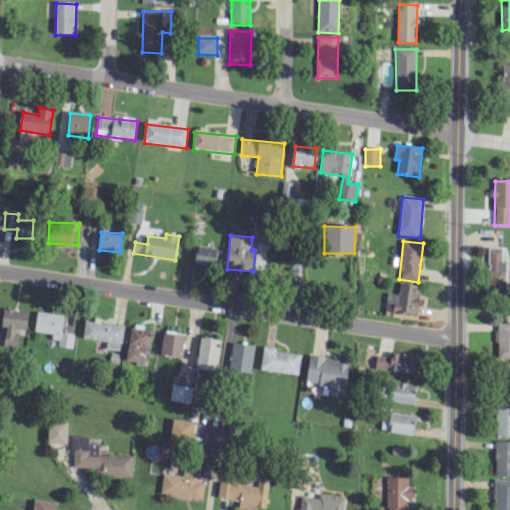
[(195,265),(216,268),(219,250),(198,247),(195,265)]
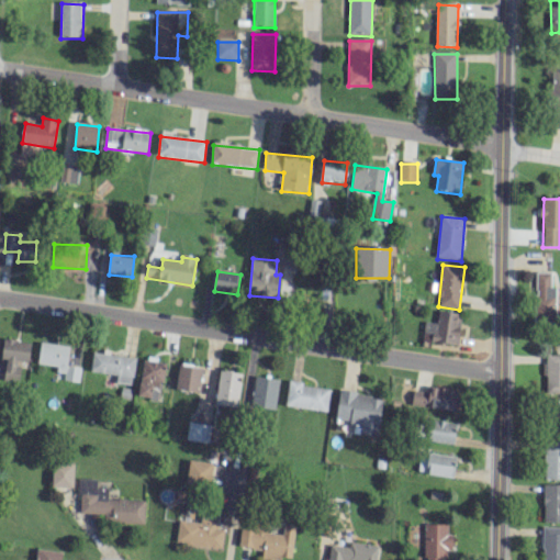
[(537,324),(557,324),(556,288),(552,288),(552,273),(536,273),(537,324)]
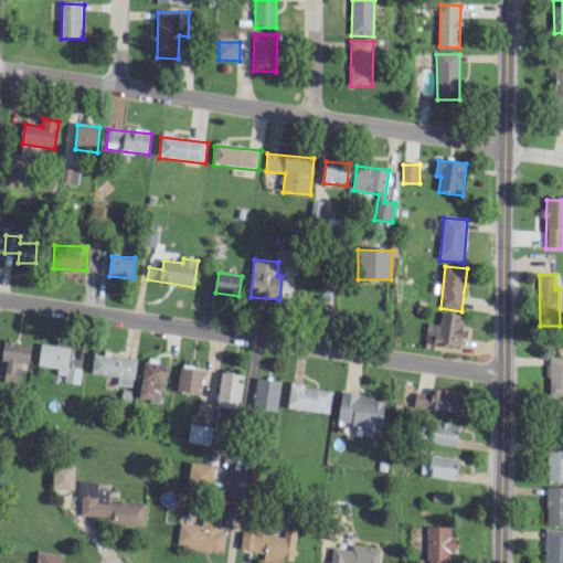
[(428,325),(427,336),(435,336),(434,344),(461,348),(465,316),(442,314),(441,326),(428,325)]
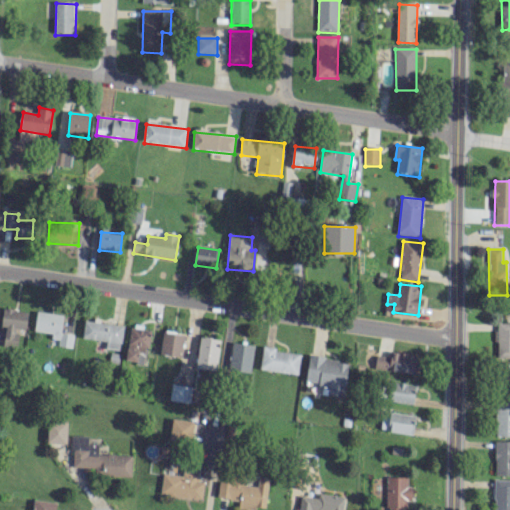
[(4,347),(18,349),(20,332),(26,333),(29,313),(4,309),(1,328),(7,329),(4,347)]
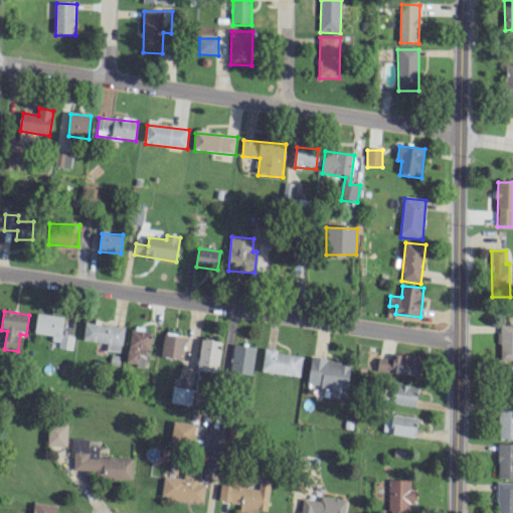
[(73,351),(75,338),(62,336),(64,318),(38,315),(35,336),(60,340),(59,349),(73,351)]
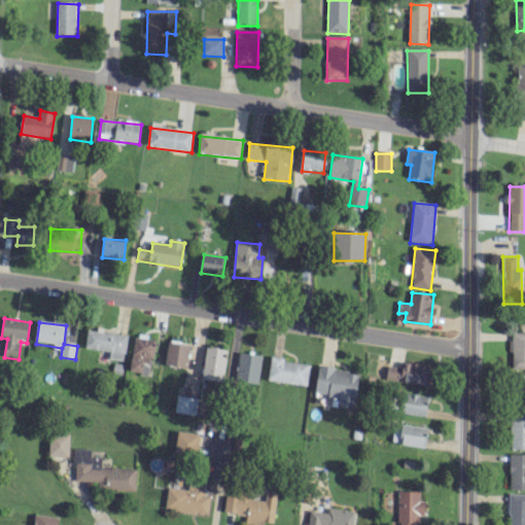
[(85,350),(110,352),(110,360),(125,362),(128,337),(88,331),(85,350)]
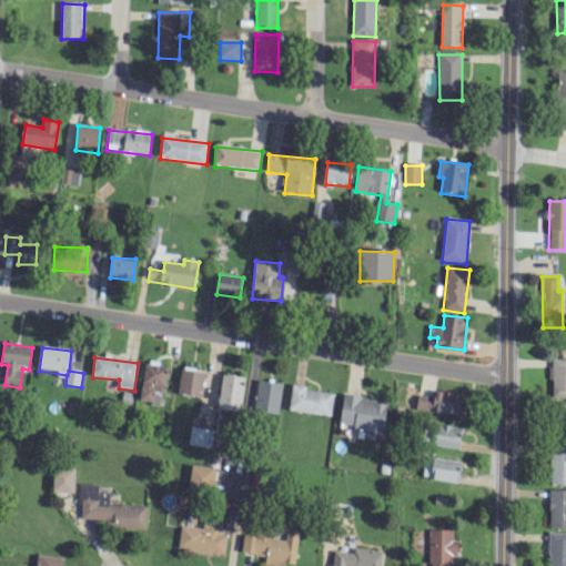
[(553,400),(565,398),(565,360),(552,361),(553,400)]
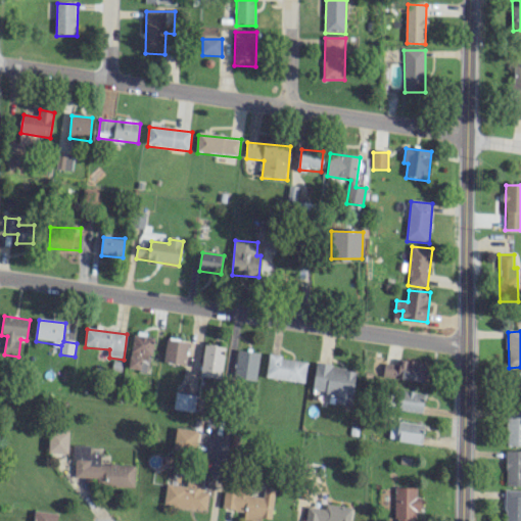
[(155,340),(135,336),(129,370),(146,374),(150,357),(152,358),(155,340)]
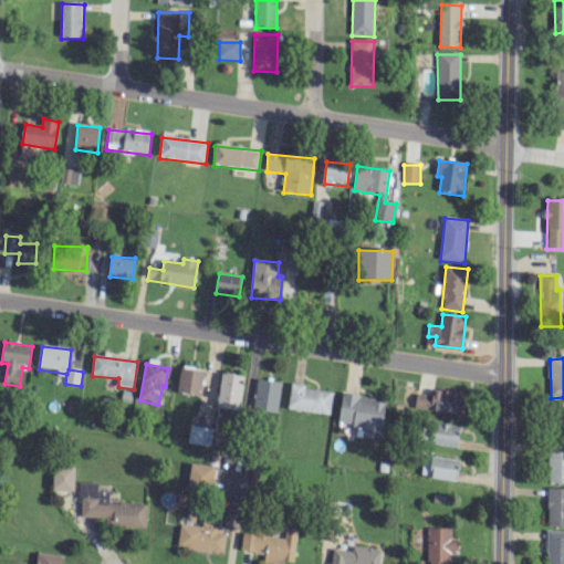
[(205,373),(181,368),(177,393),(200,397),(205,373)]
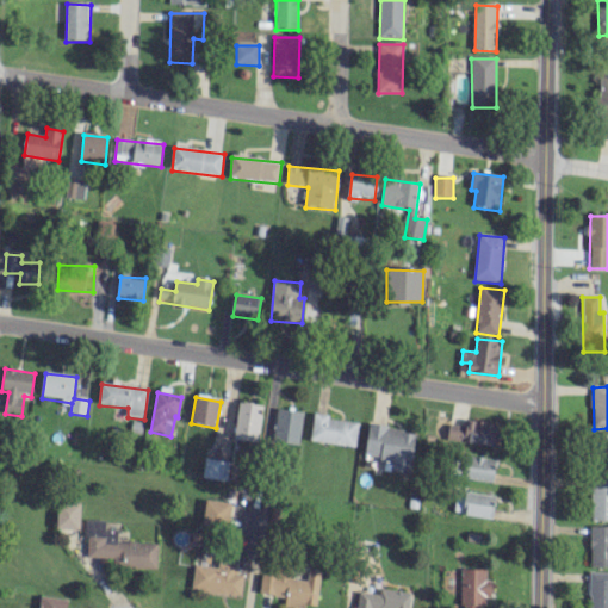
[(240,403),(235,439),(259,442),(265,407),(240,403)]
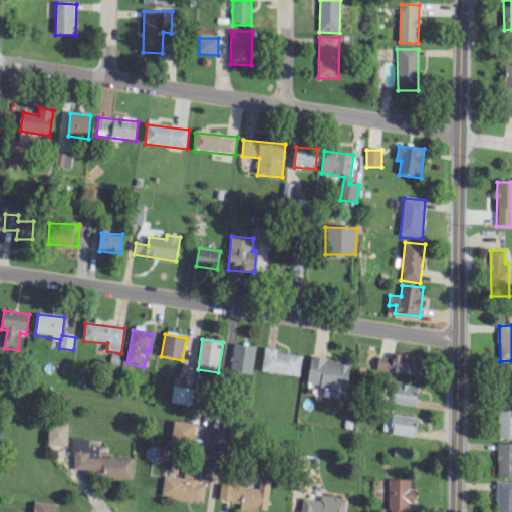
[(256,347),(233,345),(231,373),(253,375),(256,347)]
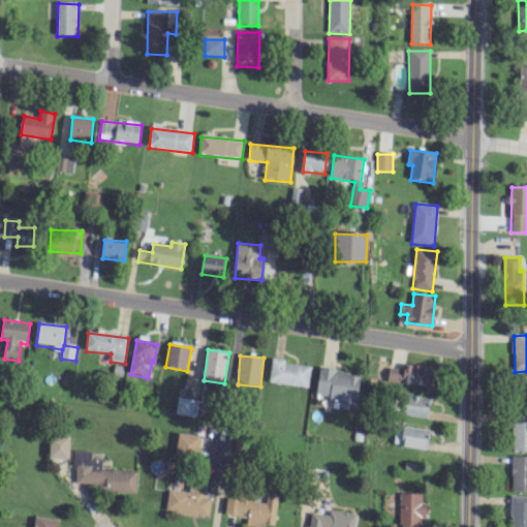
[(270,383),(309,388),(311,366),(272,362),(270,383)]
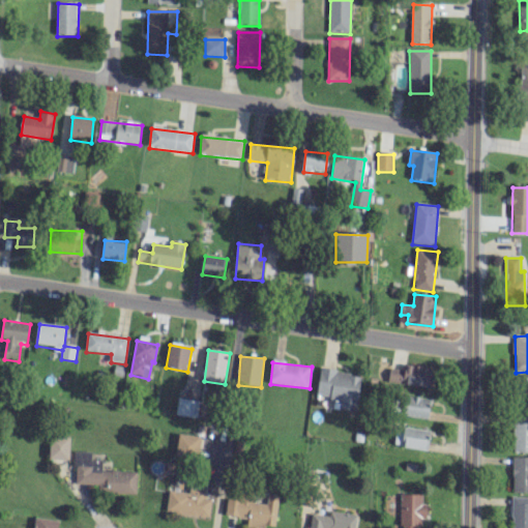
[(389,383),(429,388),(432,369),(408,367),(407,372),(391,370),(389,383)]
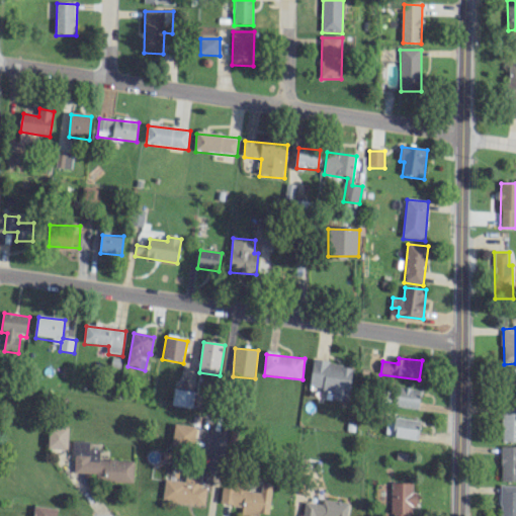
[(310,388),(328,391),(326,400),(349,404),(354,367),(314,361),(310,388)]
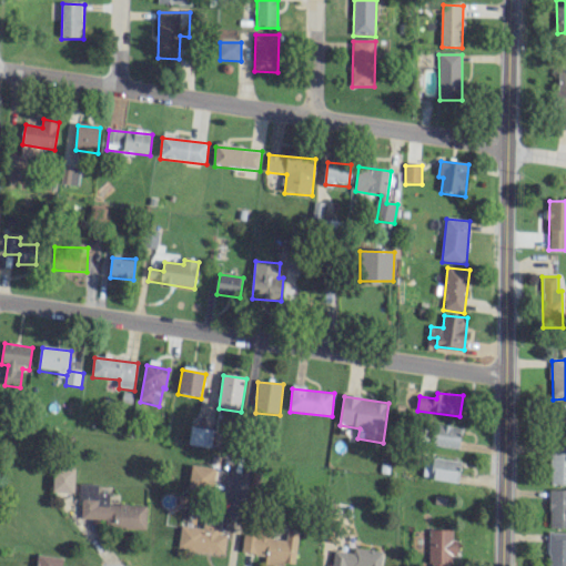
[(565,404),(554,405),(555,426),(565,426),(565,404)]
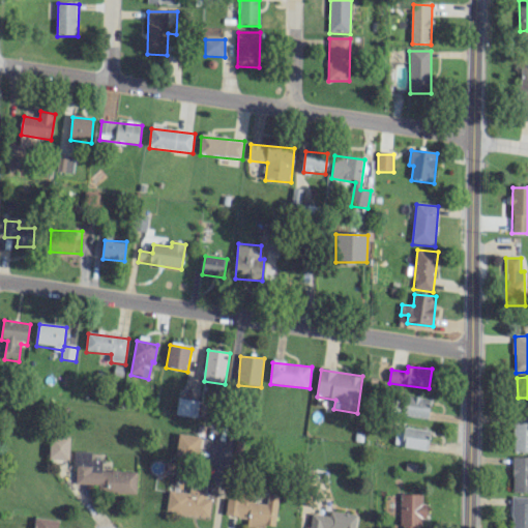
[(402,416),(428,421),(432,401),(406,396),(402,416)]
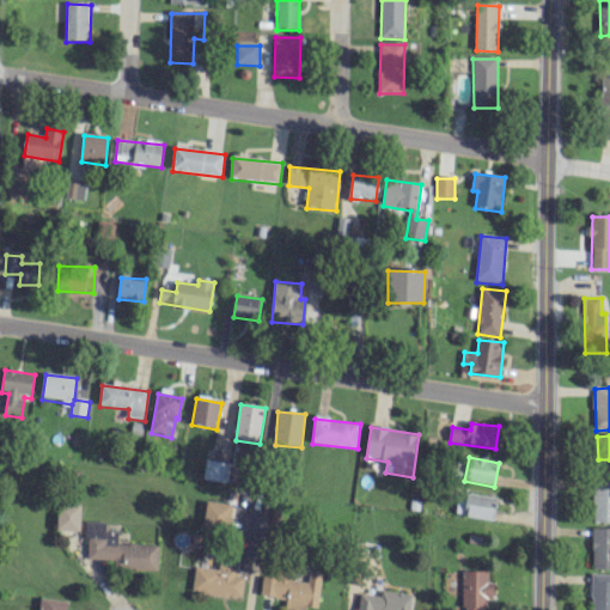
[(231,464),(206,462),(205,481),(229,483),(231,464)]
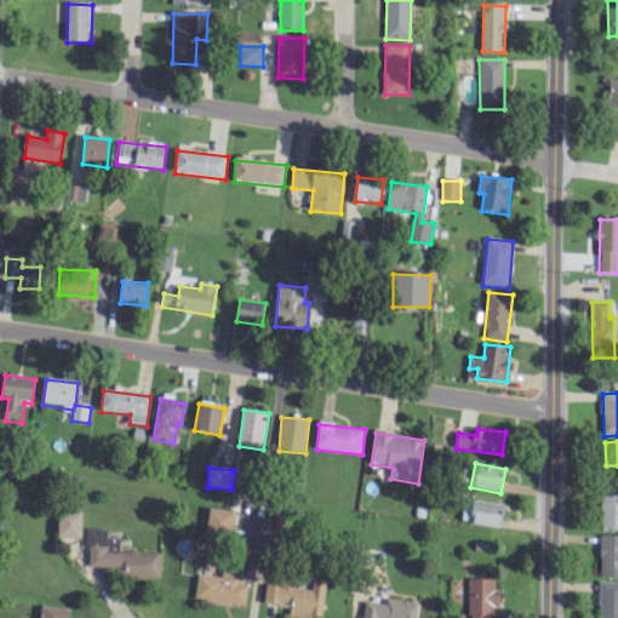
[(602,531),(617,530),(617,488),(601,490),(602,531)]
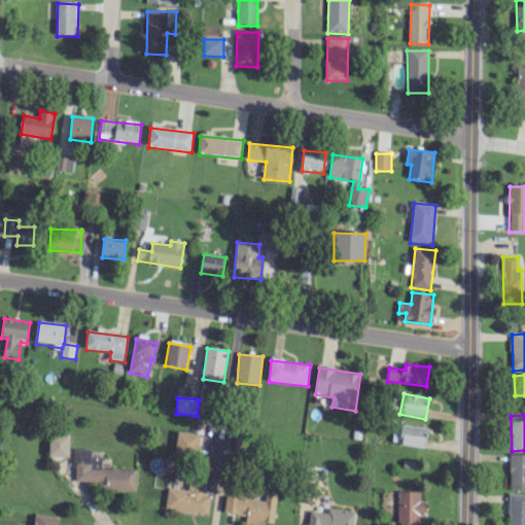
[(394,426),(392,445),(426,448),(428,430),(394,426)]
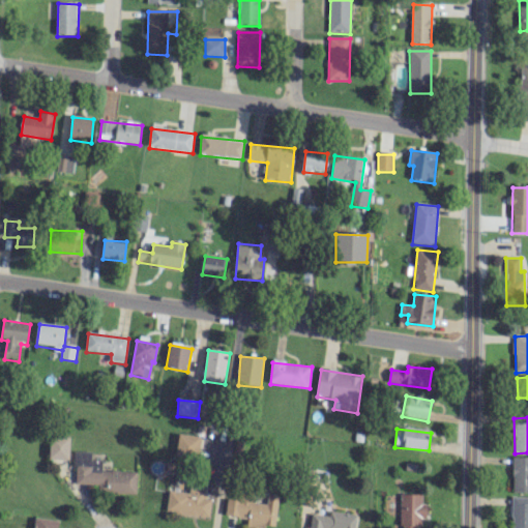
[(176,457),(198,461),(202,438),(180,435),(176,457)]
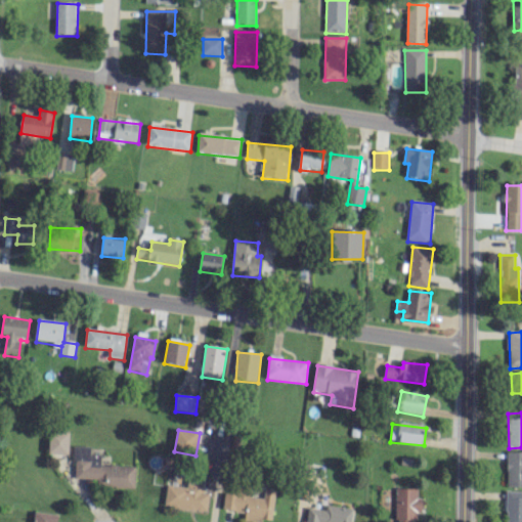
[(70,433),(49,433),(50,455),(70,455),(70,433)]
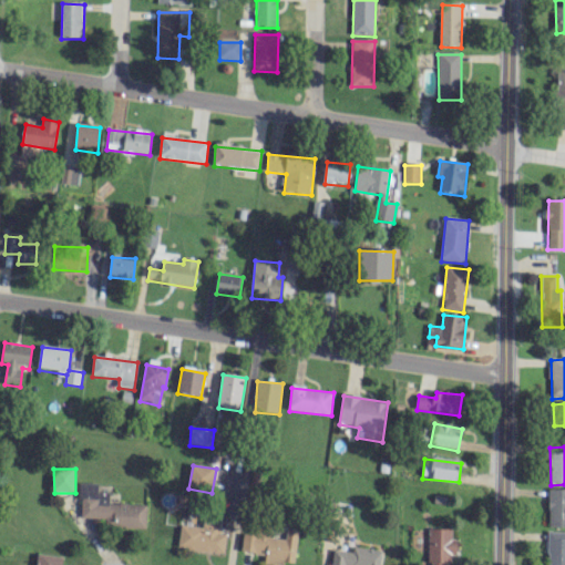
[(81,519),(108,520),(108,528),(146,530),(147,505),(109,504),(110,495),(98,494),(98,485),(81,485),(81,519)]
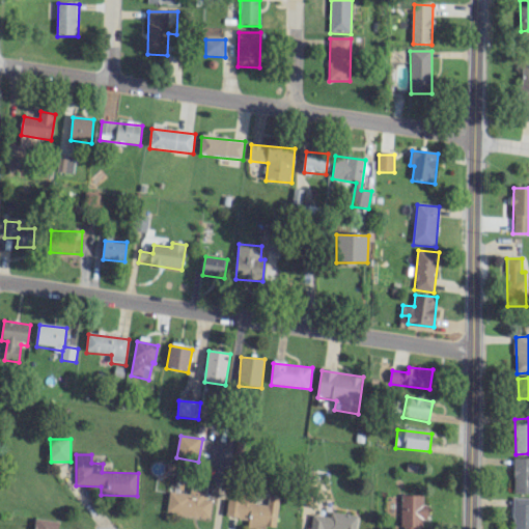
[(513,495),(528,494),(528,458),(514,458),(513,495)]
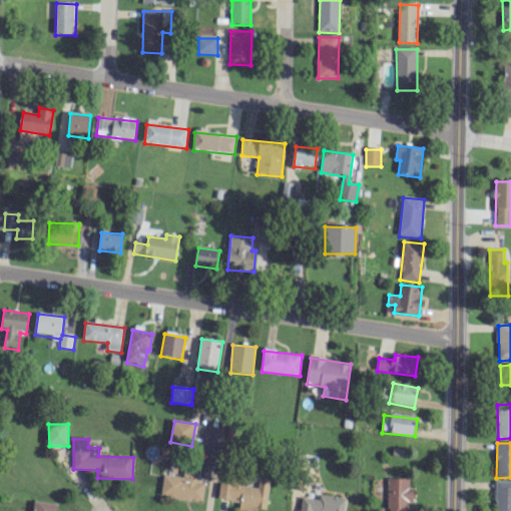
[(164,475),(161,497),(203,502),(205,484),(199,483),(200,473),(196,473),(195,479),(164,475)]
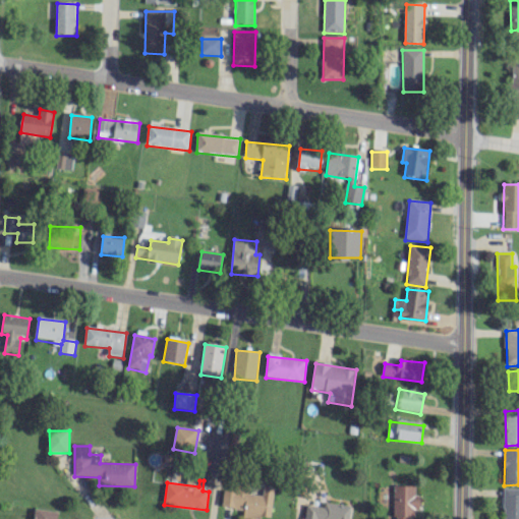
[(415,486),(394,486),(394,518),(418,518),(418,497),(415,497),(415,486)]
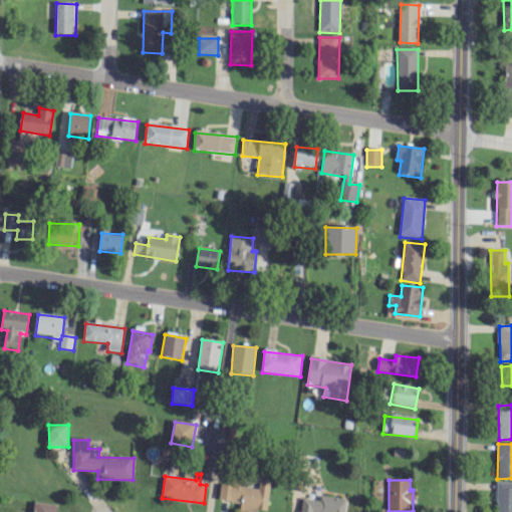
[(219,501),(241,504),(240,511),(259,511),(259,510),(267,511),(271,482),(260,481),(259,489),(221,484),(219,501)]
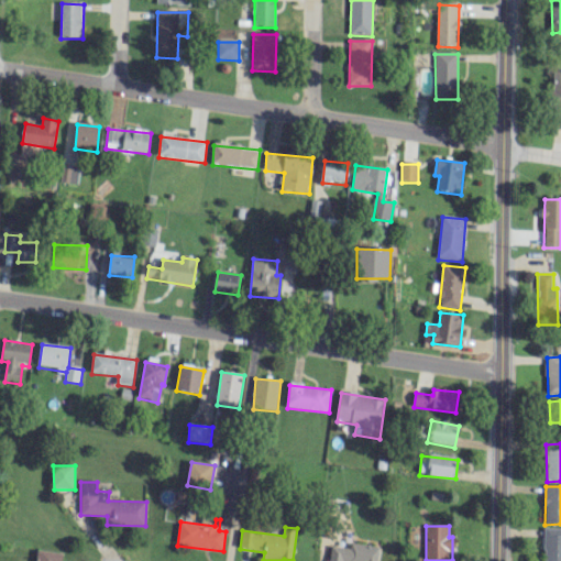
[(560,529),(546,529),(545,560),(560,560),(560,529)]
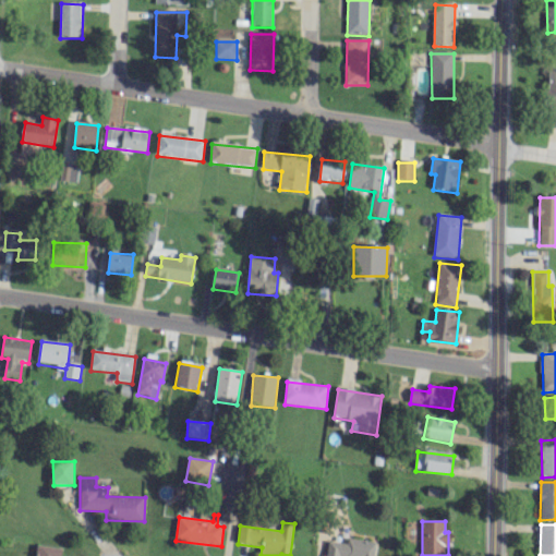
[(375,555),(376,542),(348,541),(348,544),(328,543),(328,555),(375,555)]
